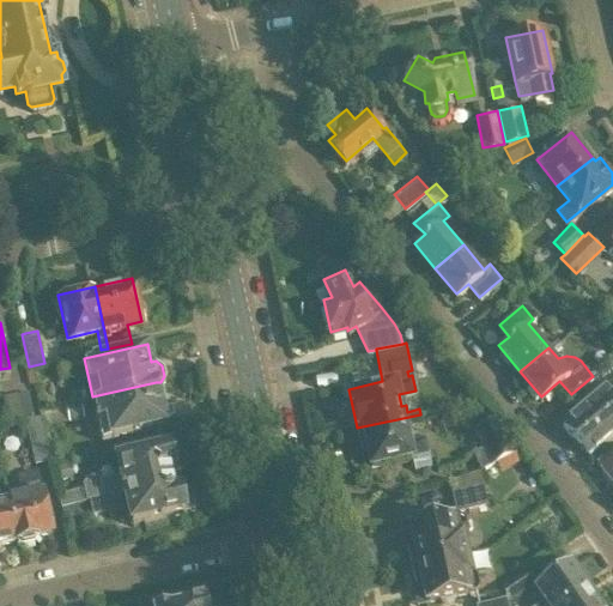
[(55,361),(59,375),(74,371),(71,357),(55,361)]
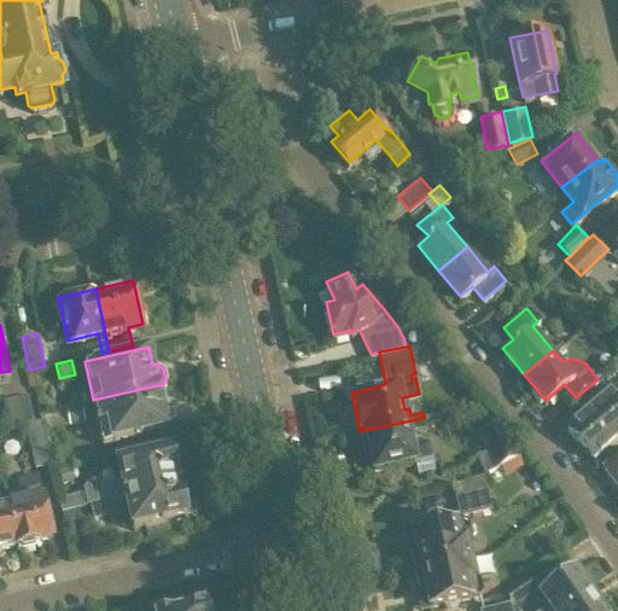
[(579,440),(617,406),(617,380),(614,384),(613,382),(565,423),(579,440)]
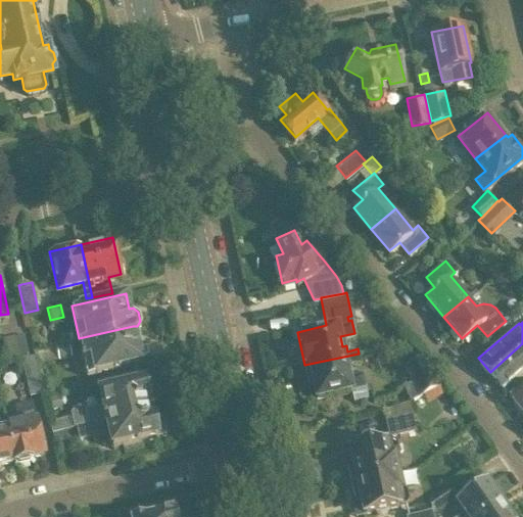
[(137,342),(133,326),(79,338),(86,372),(141,361),(140,360),(148,358),(145,341),(137,342)]
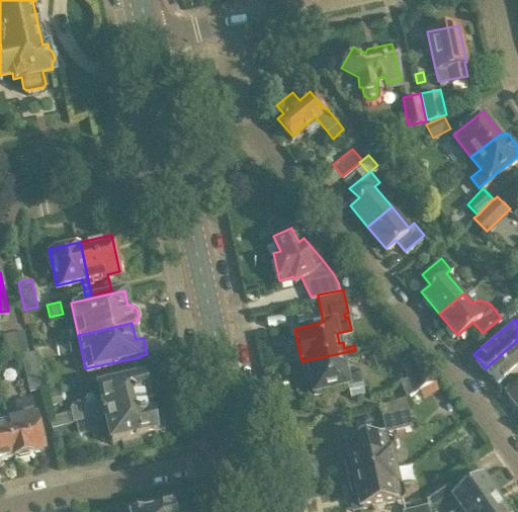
[(20,352),(28,350),(24,328),(2,331),(6,353),(20,351),(20,352)]
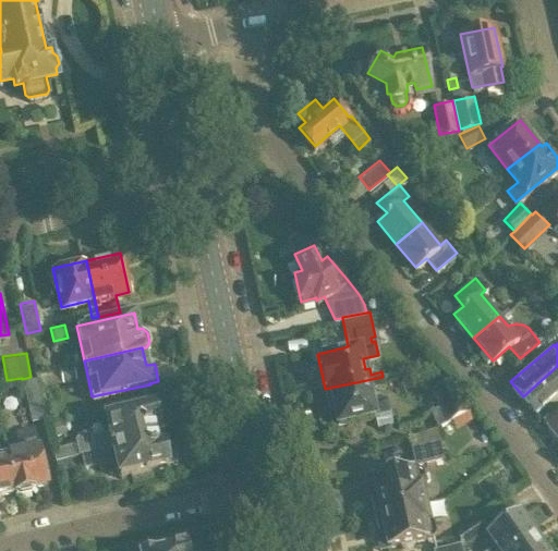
[(62,380),(76,377),(73,363),(59,366),(62,380)]
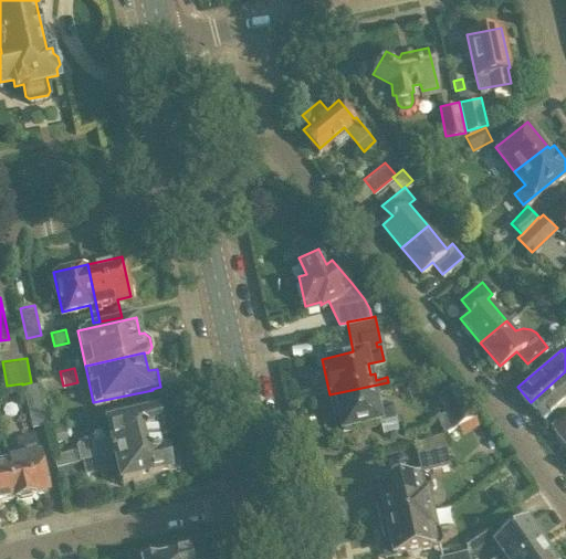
[(35,377),(37,381),(40,391),(63,386),(60,371),(35,377)]
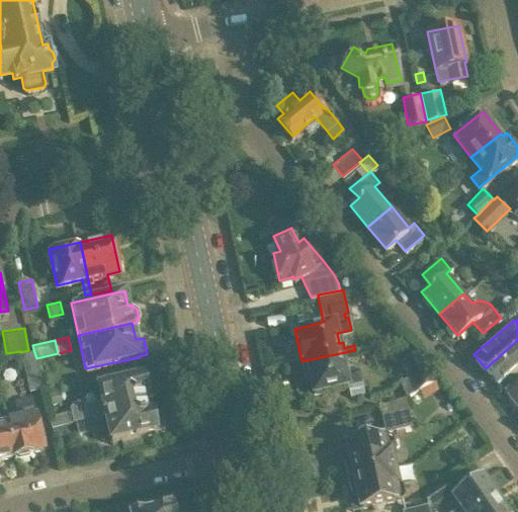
[(517,340),(486,368),(497,381),(517,363),(517,340)]
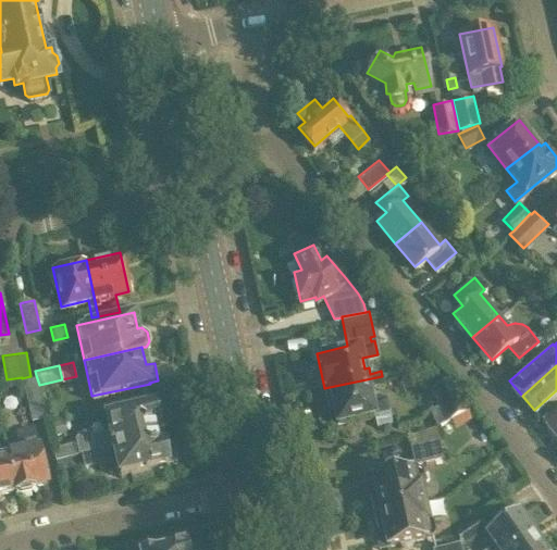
[(31,376),(22,378),(32,417),(46,414),(36,375),(31,376)]
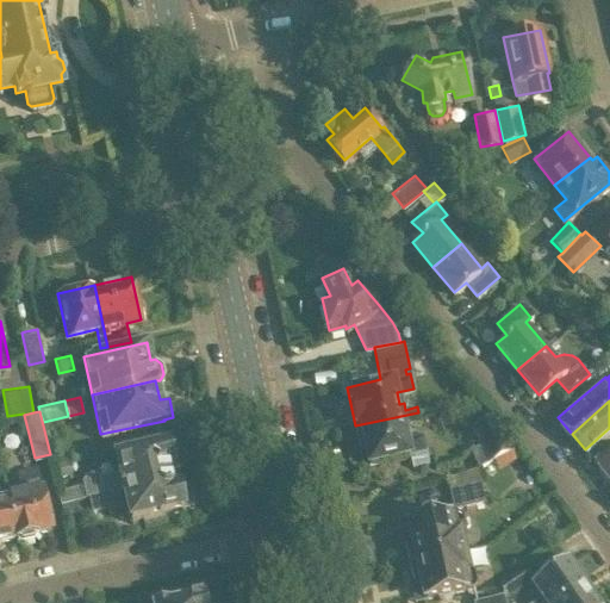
[(418,412),(355,426),(359,442),(365,441),(368,460),(410,452),(409,451),(425,447),(423,431),(406,435),(404,428),(409,427),(408,420),(419,417),(418,412)]
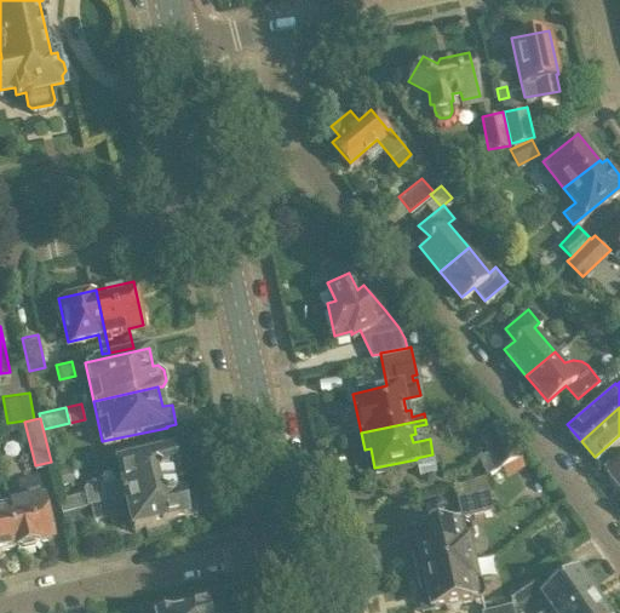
[(486,471),(497,467),(521,456),(503,419),(478,430),(487,448),(477,453),(486,471)]
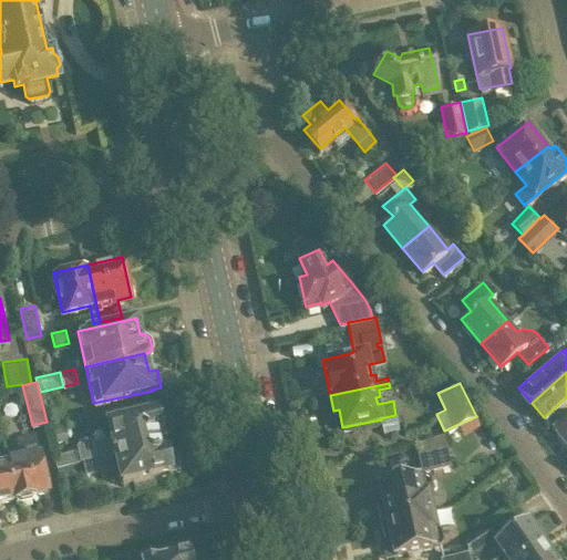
[(79,459),(164,439),(162,428),(169,427),(166,408),(157,411),(157,408),(106,421),(110,436),(93,439),(88,436),(79,437),(75,444),(76,447),(53,453),(57,465),(70,462),(78,459),(79,459)]
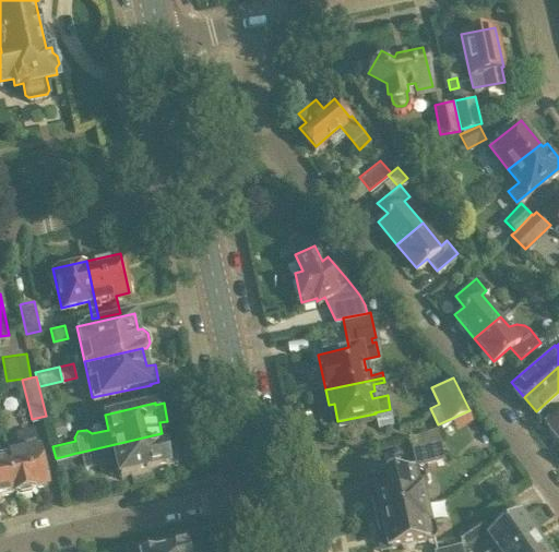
[(558,408),(558,406),(543,418),(548,424),(547,424),(558,439),(558,408)]
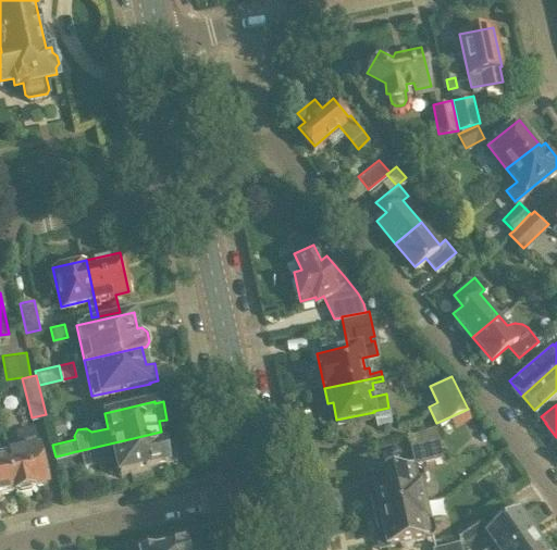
[(7,447),(4,447),(13,487),(15,487),(20,490),(31,488),(34,482),(47,478),(35,424),(16,428),(21,449),(8,452),(7,447)]
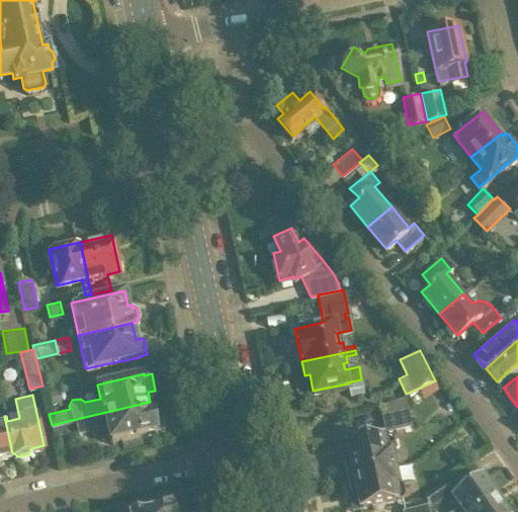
[(152,412),(150,402),(72,420),(71,420),(74,433),(86,430),(106,426),(110,440),(156,429),(156,428),(163,426),(159,410),(152,412)]
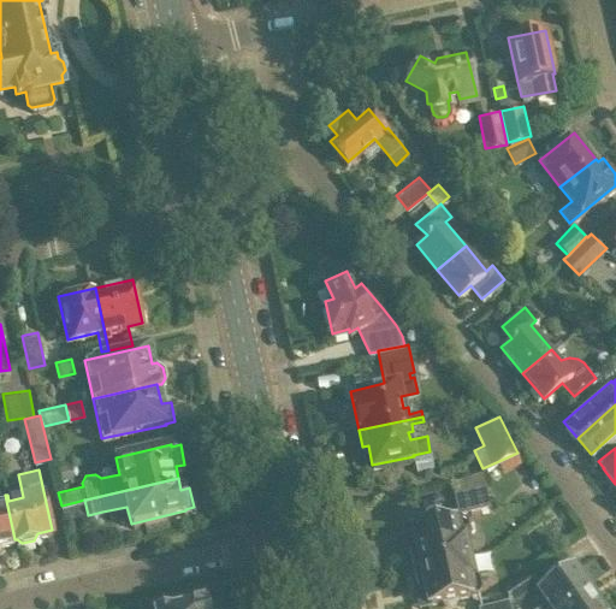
[(452,490),(457,510),(490,503),(485,483),(452,490)]
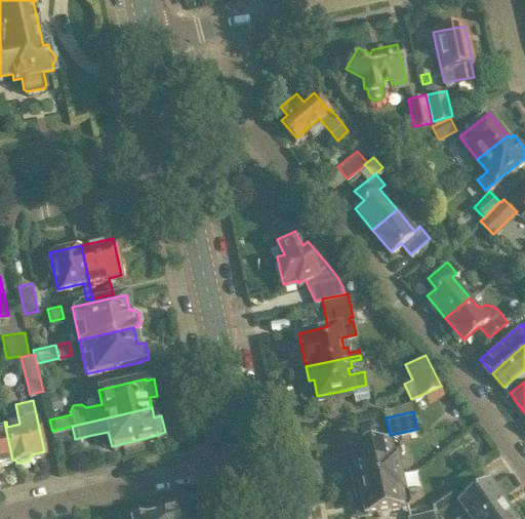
[(0,462),(12,460),(4,422),(0,423),(0,462)]
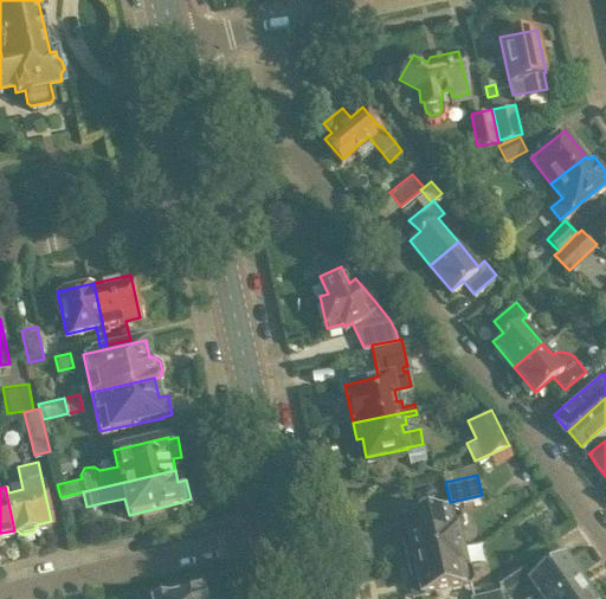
[(75,494),(60,497),(63,508),(78,504),(75,494)]
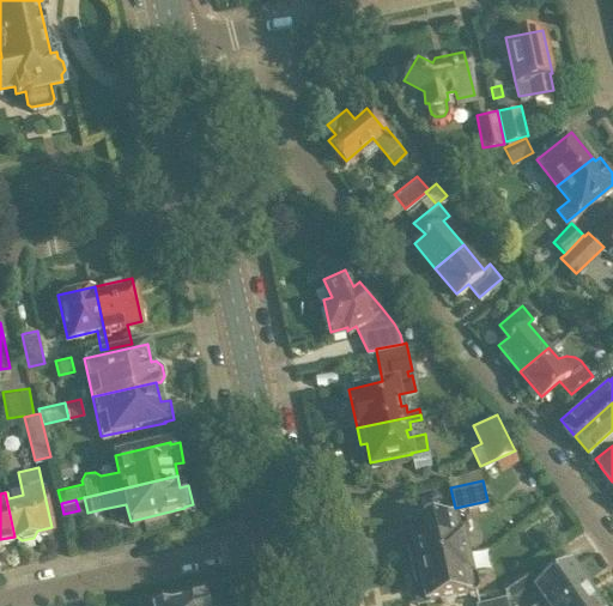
[(411,562),(466,550),(462,532),(466,526),(463,514),(459,511),(410,522),(413,539),(406,540),(411,562)]
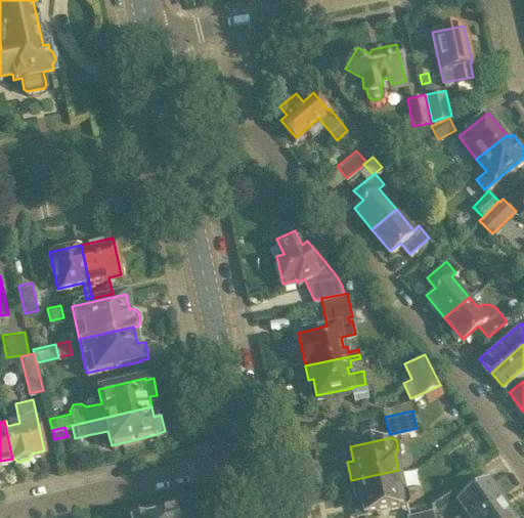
[(457,476),(464,484),(480,472),(475,464),(457,476)]
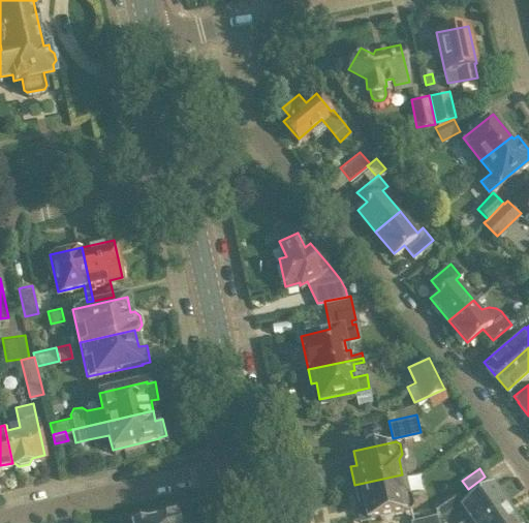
[(405,490),(402,474),(354,485),(359,502),(365,501),(368,516),(410,506),(412,502),(410,493),(405,490)]
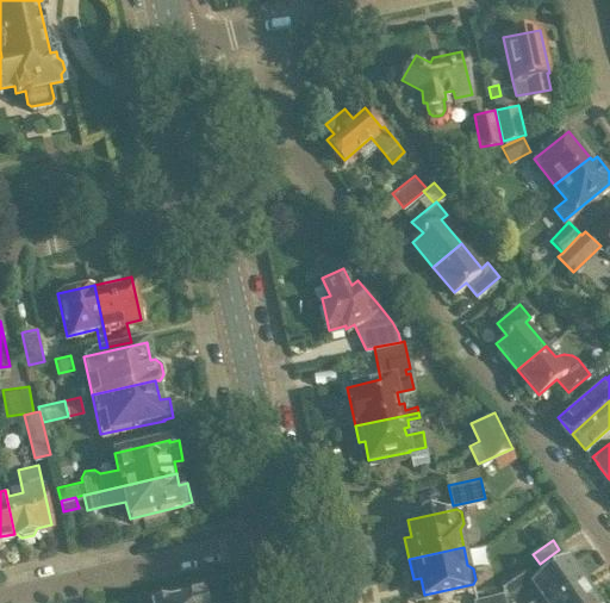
[(540,602),(552,602),(584,582),(577,572),(578,569),(573,561),(570,561),(567,558),(533,580),(541,594),(536,597),(540,602)]
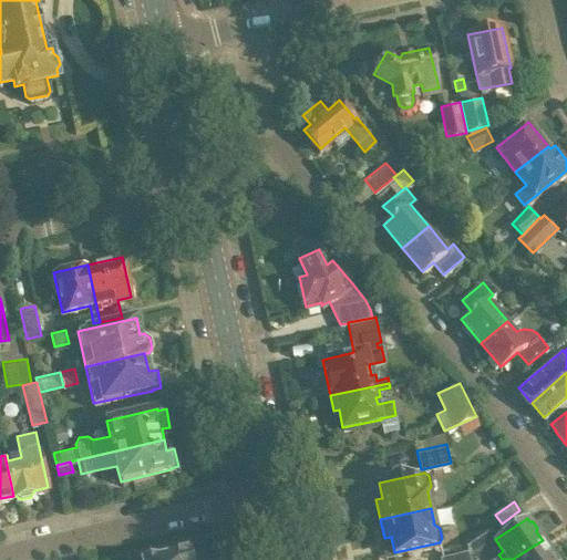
[(464,537),(467,549),(468,552),(494,535),(486,522),(464,537)]
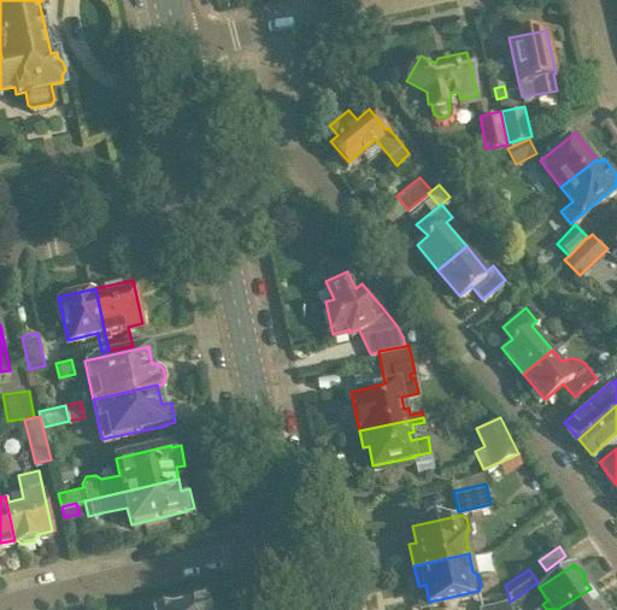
[(591,588),(558,609),(605,609),(606,606),(600,599),(598,599),(591,588)]
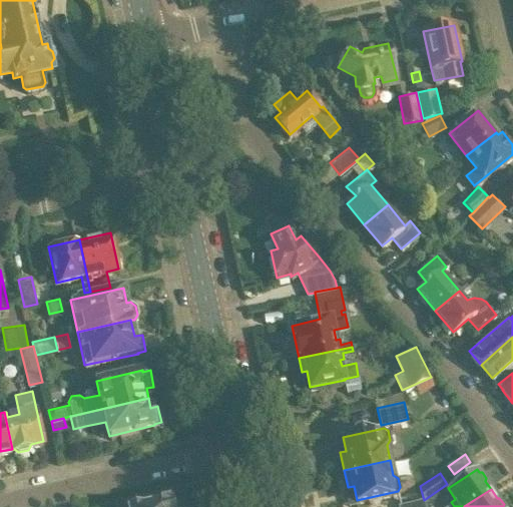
[(425,506),(424,500),(423,497),(398,502),(399,506),(425,506)]
